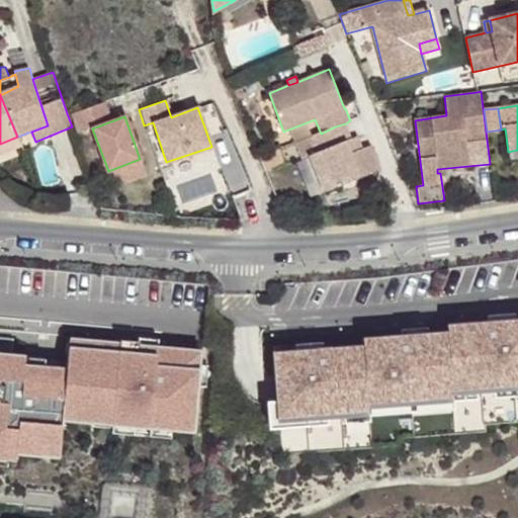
[(346,123),(335,126),(342,143),(352,139),(346,123)]
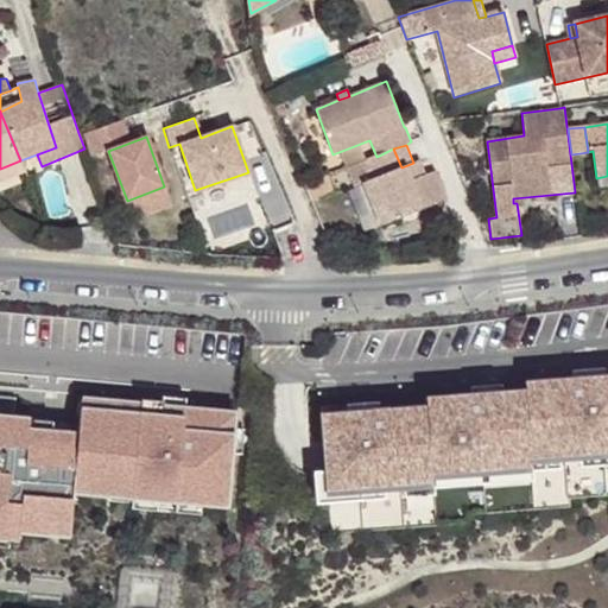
[(363,184),(380,226),(445,201),(434,171),(426,175),(419,177),(413,163),(401,168),(393,149),(377,157),(348,168),(356,188),(363,184)]
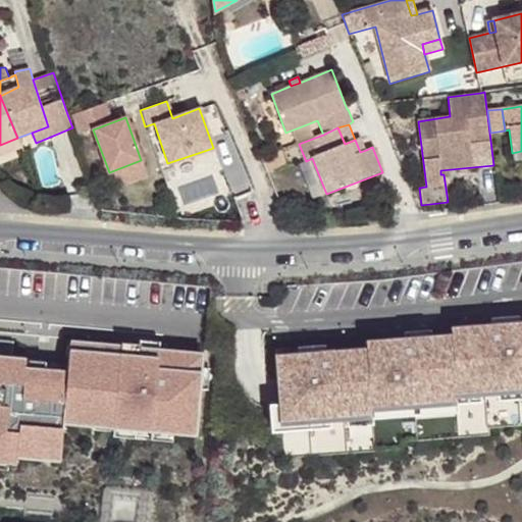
[(0,157),(21,149),(17,138),(0,145),(0,157)]
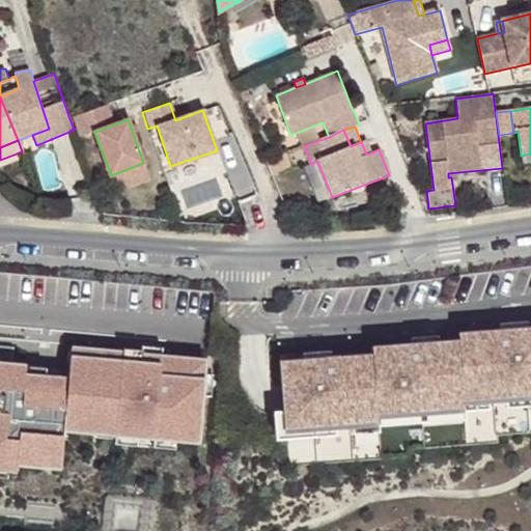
[(367,140),(361,142),(366,155),(372,152),(367,140)]
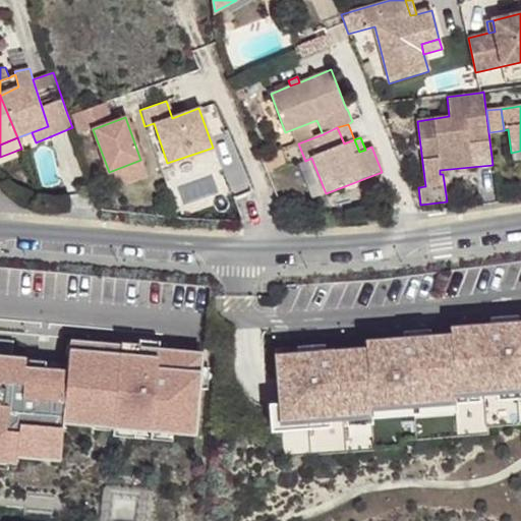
[(487,314),(488,322),(516,320),(515,311),(487,314)]
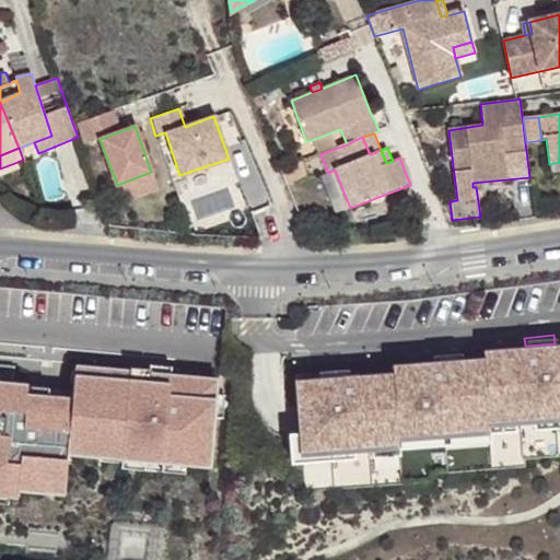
[(559,342),(555,343),(525,346),(482,350),(482,357),(451,360),(432,361),(391,365),(391,373),(347,377),(318,380),(317,372),(294,373),(300,435),(302,462),(304,490),(431,479),(431,470),(524,464),(524,456),(559,453),(559,342)]
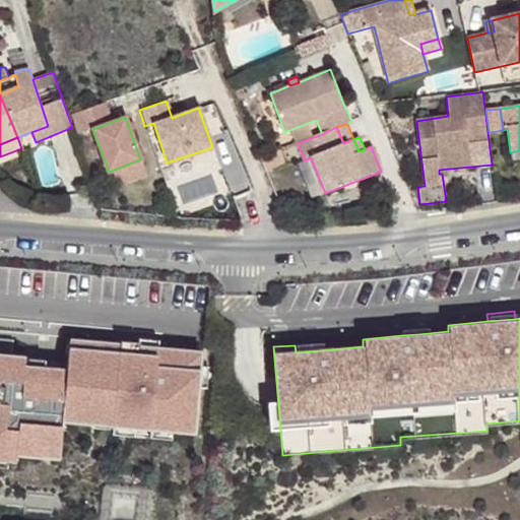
[(400,321),(401,335),(418,334),(417,320),(400,321)]
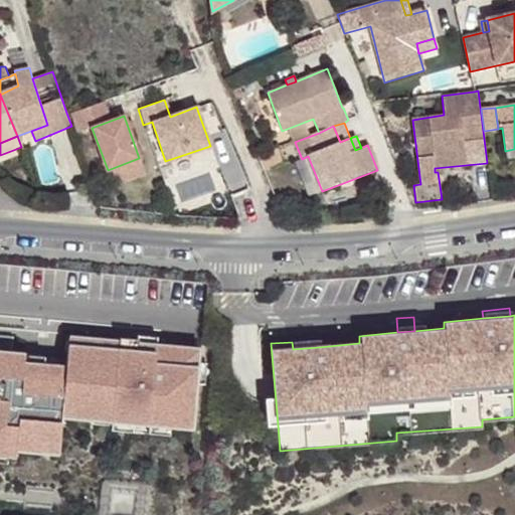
[(293,349),(319,347),(317,327),(300,328),(301,341),(292,342),(293,349)]
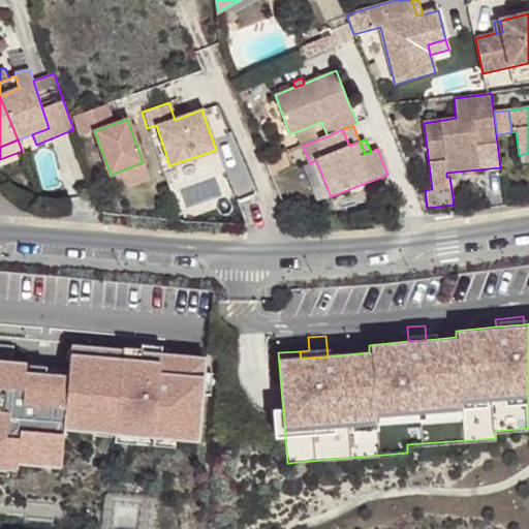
[(13,345),(0,344),(0,465),(9,466),(18,467),(18,462),(19,452),(41,454),(40,464),(61,465),(65,428),(96,431),(96,426),(117,427),(116,433),(138,435),(138,443),(176,447),(177,438),(198,440),(203,394),(205,372),(206,359),(162,355),(142,353),(123,351),(122,361),(101,360),(102,354),(71,351),(69,377),(45,375),(26,373),(27,364),(11,363),(13,345)]
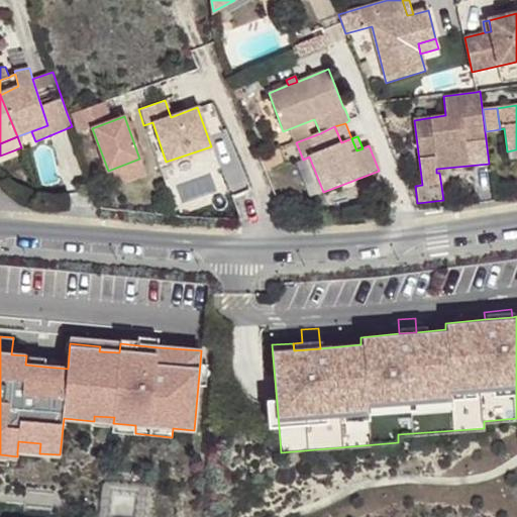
[(138,345),(159,347),(160,338),(139,337),(138,345)]
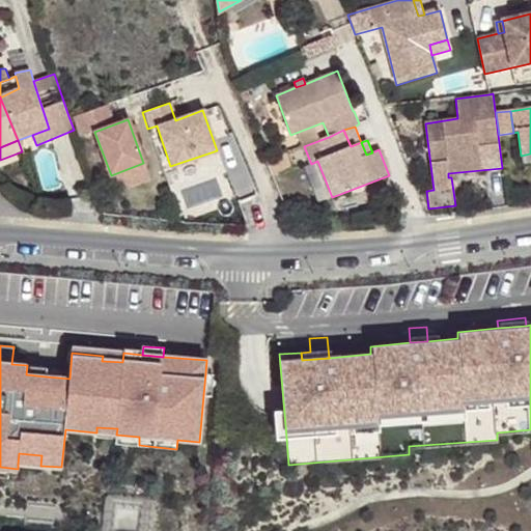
[(122,362),(123,353),(103,352),(103,356),(102,361),(122,362)]
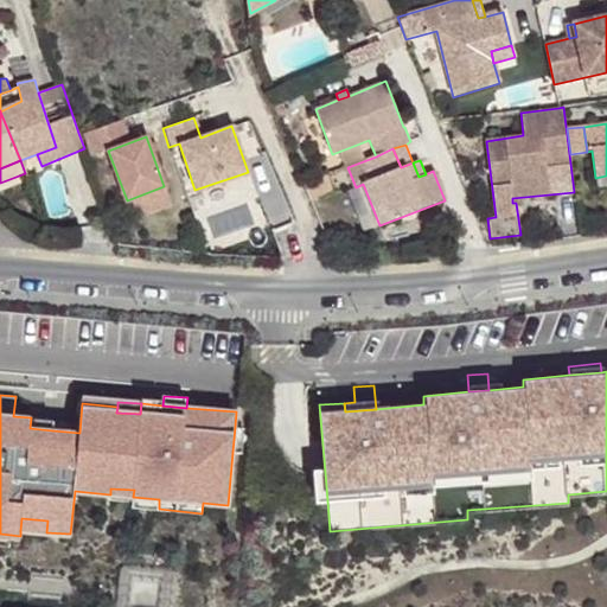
[(53,420),(31,417),(30,428),(52,430),(53,420)]
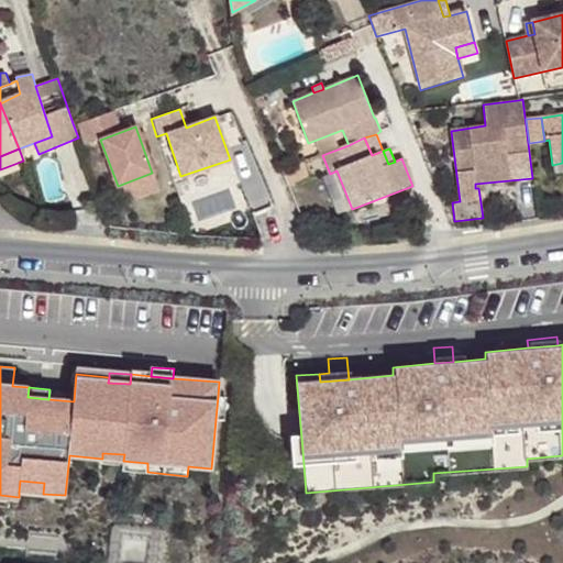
[(218,396),(216,419),(225,420),(228,397),(218,396)]
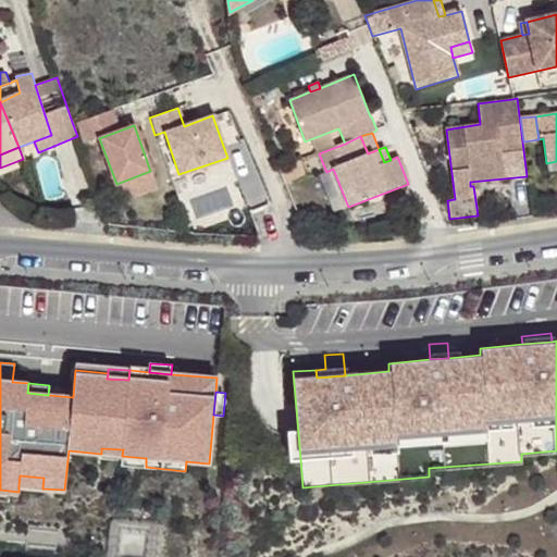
[(300,459),(298,433),(288,433),(291,460),(300,459)]
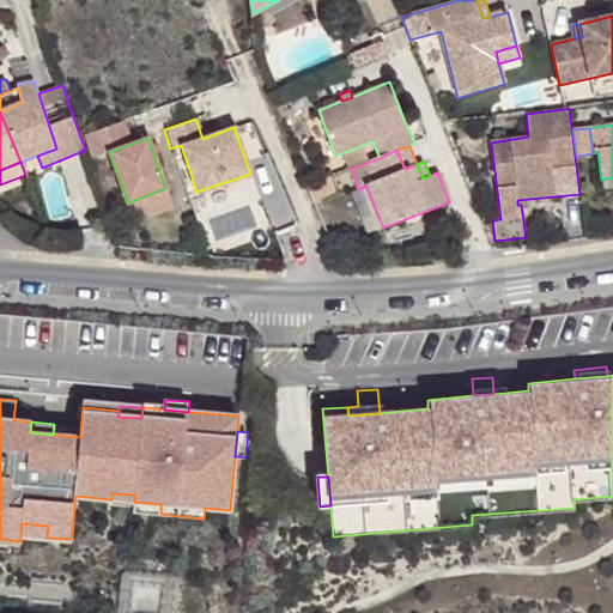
[(135,495),(111,493),(111,499),(111,504),(134,505),(133,511),(161,514),(161,504),(134,502),(135,495)]
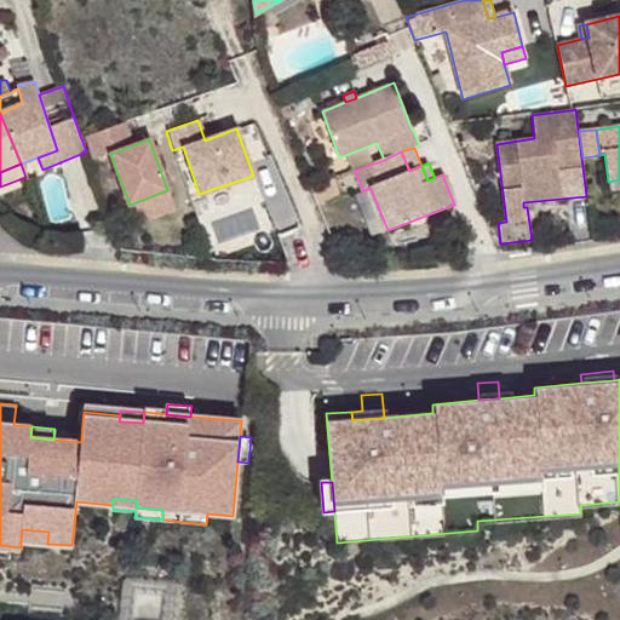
[(49,532),(22,529),(21,541),(47,544),(49,532)]
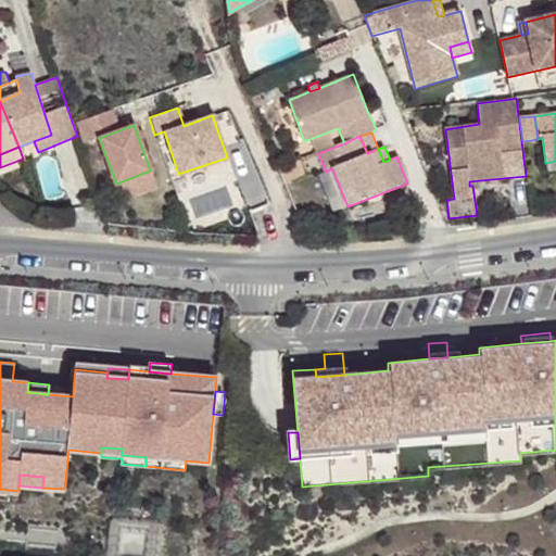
[(10,490),(0,489),(0,498),(9,501),(10,490)]
